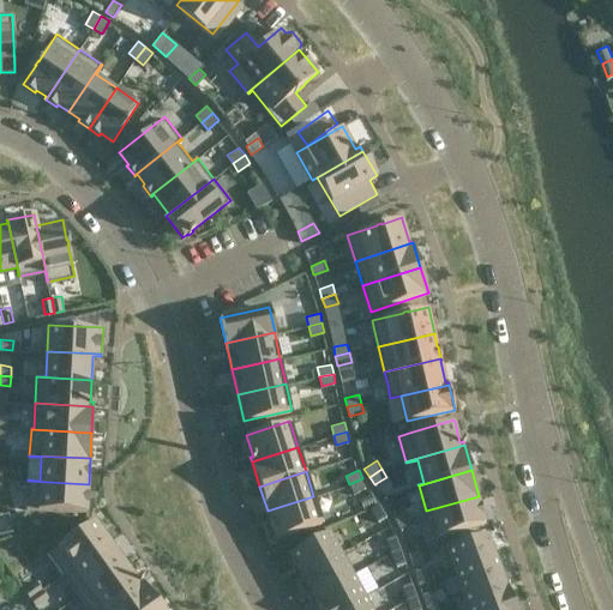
[(362,478),(349,484),(354,493),(367,487),(362,478)]
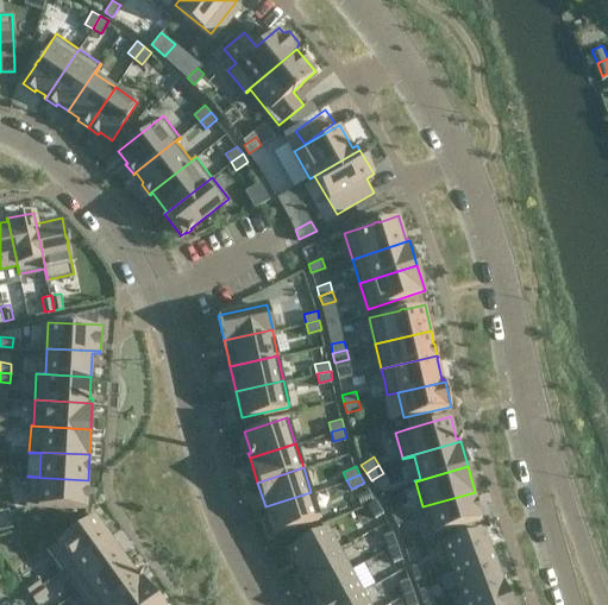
[(27,477),(26,503),(87,506),(88,480),(27,477)]
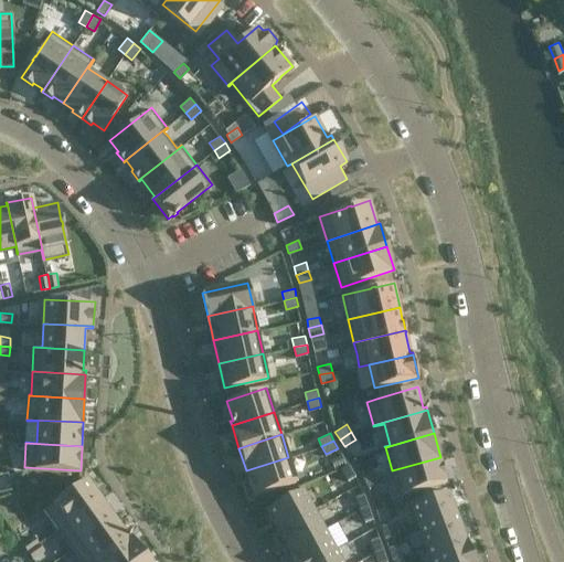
[(288,457),(246,470),(254,495),(296,481),(288,457)]
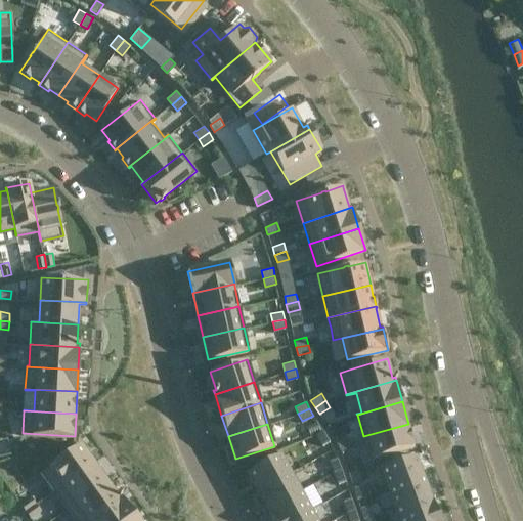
[(408,424),(363,436),(363,437),(367,435),(375,457),(415,445),(408,424)]
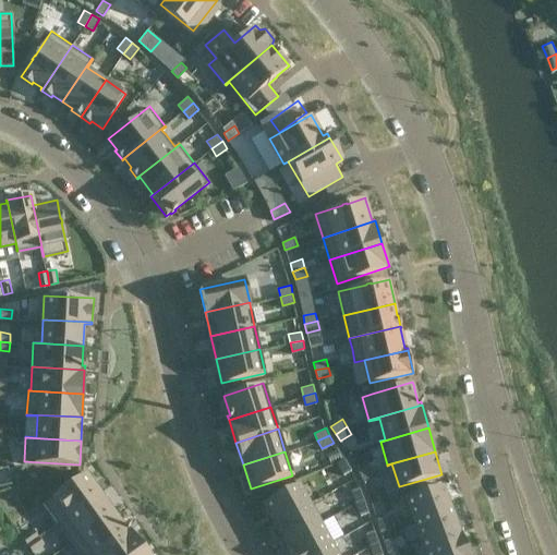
[(346,457),(338,461),(344,473),(352,469),(346,457)]
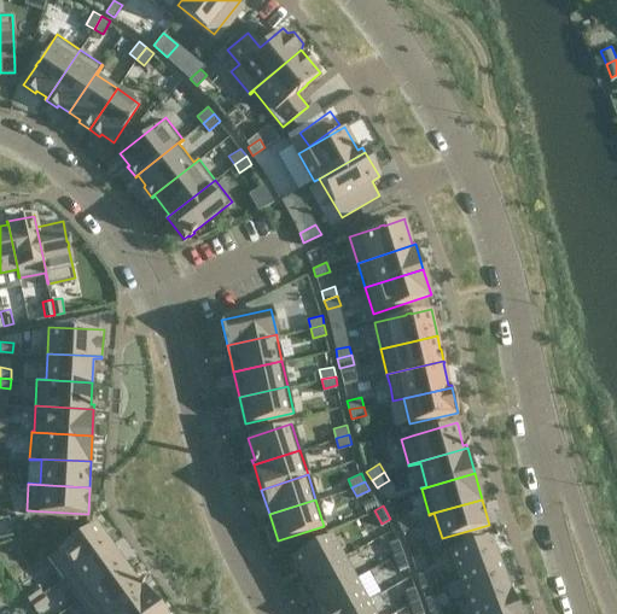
[(408,509),(395,515),(399,525),(412,519),(408,509)]
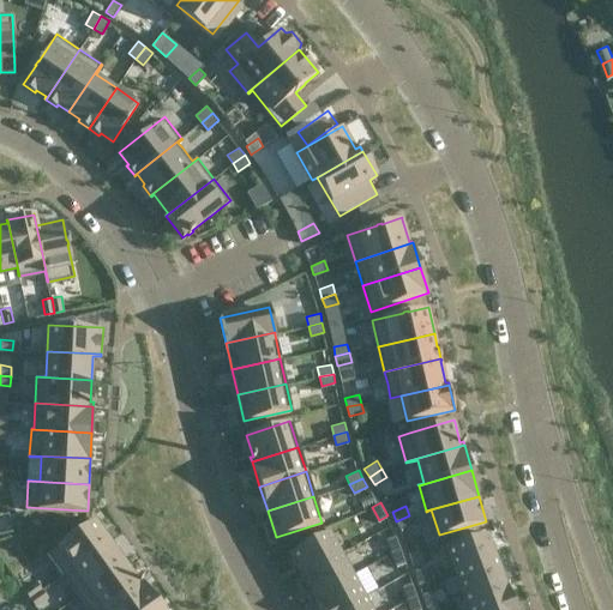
[(409,515),(396,521),(401,530),(413,524),(409,515)]
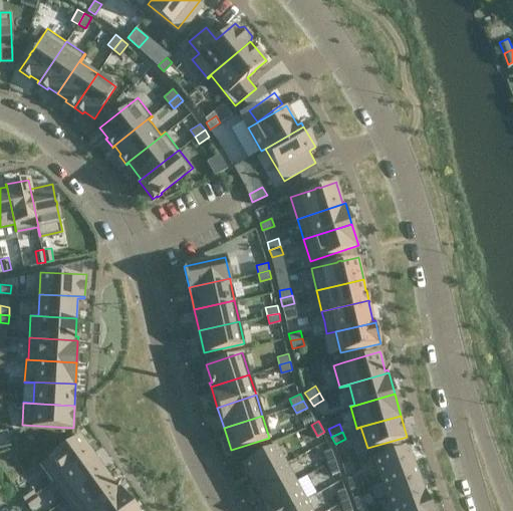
[(79,434),(42,461),(55,479),(92,453),(79,434)]
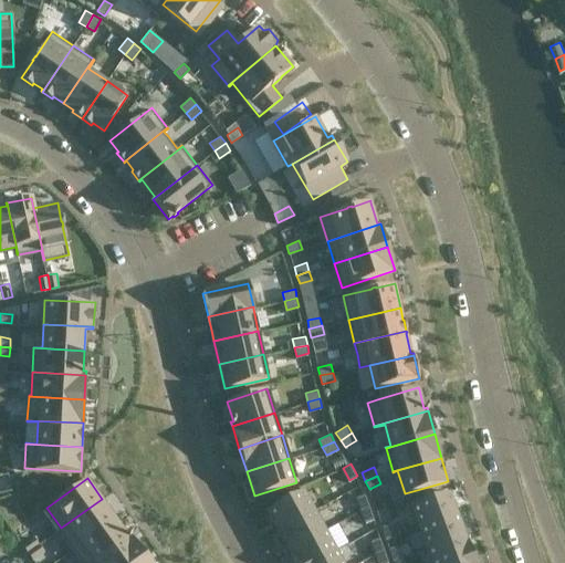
[(304,488),(268,508),(279,529),(315,508),(304,488)]
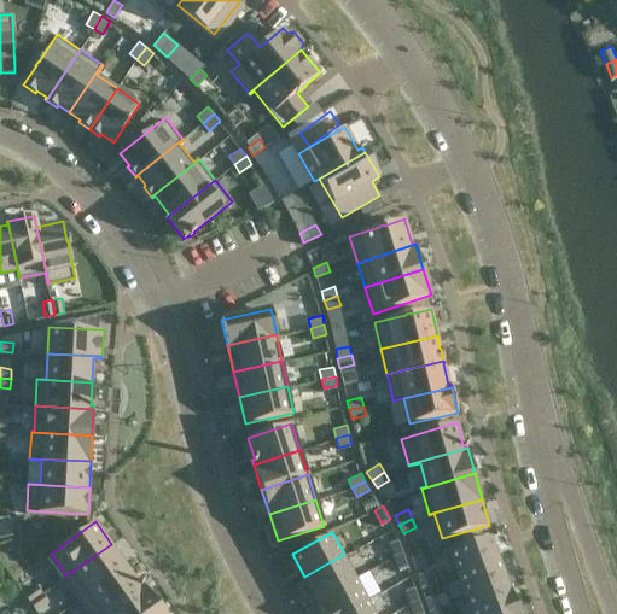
[(492,534),(448,550),(458,574),(500,557),(492,534)]
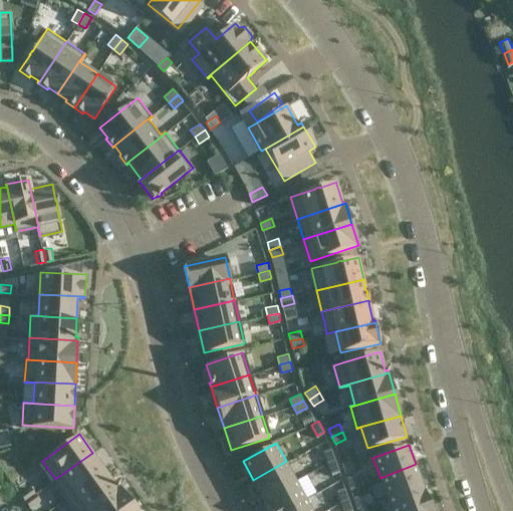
[(331,448),(324,451),(328,462),(335,459),(331,448)]
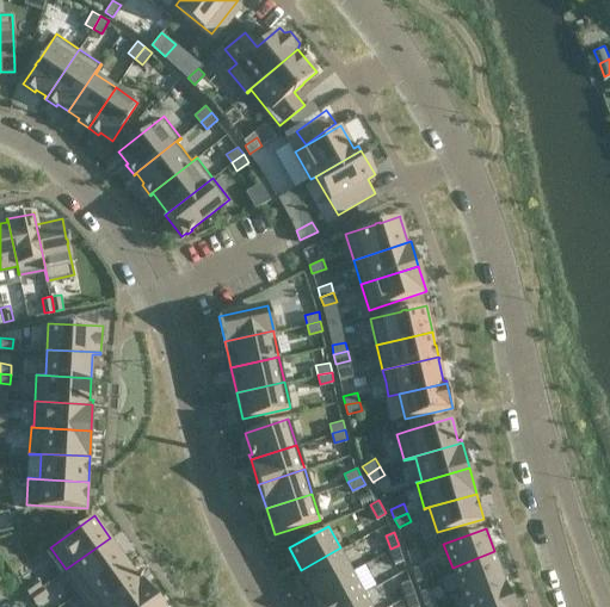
[(110,538),(66,569),(80,590),(124,558),(110,538)]
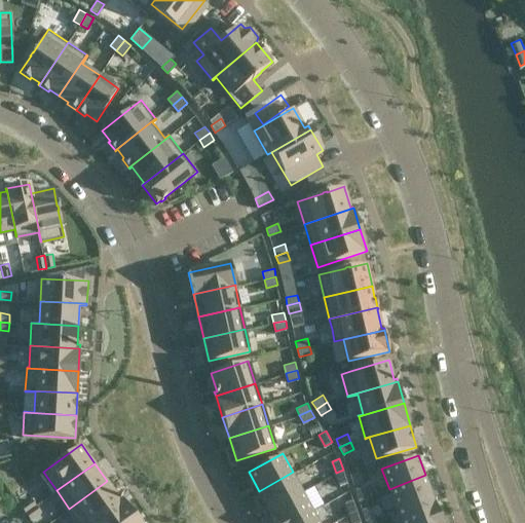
[(343,470),(336,473),(340,485),(348,482),(343,470)]
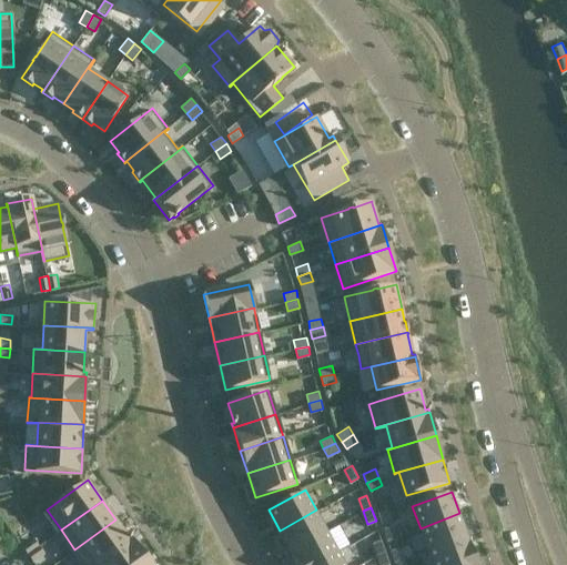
[(316,510),(280,531),(291,550),(327,530),(316,510)]
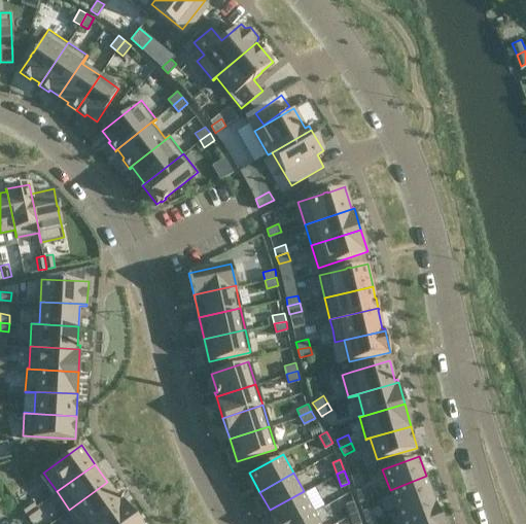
[(426,476),(390,490),(397,511),(434,496),(426,476)]
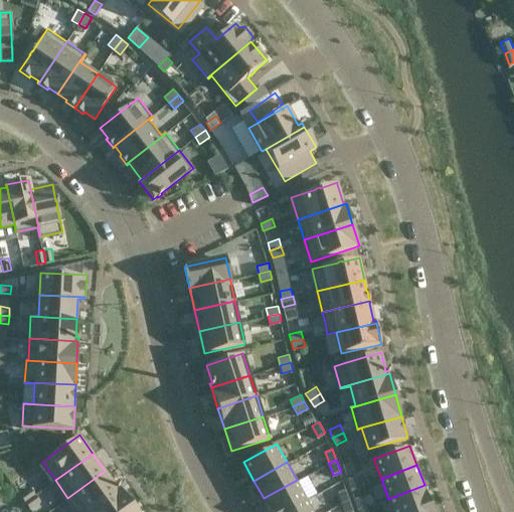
[(105,471),(67,498),(77,511),(84,511),(120,487),(118,484),(116,486),(105,471)]
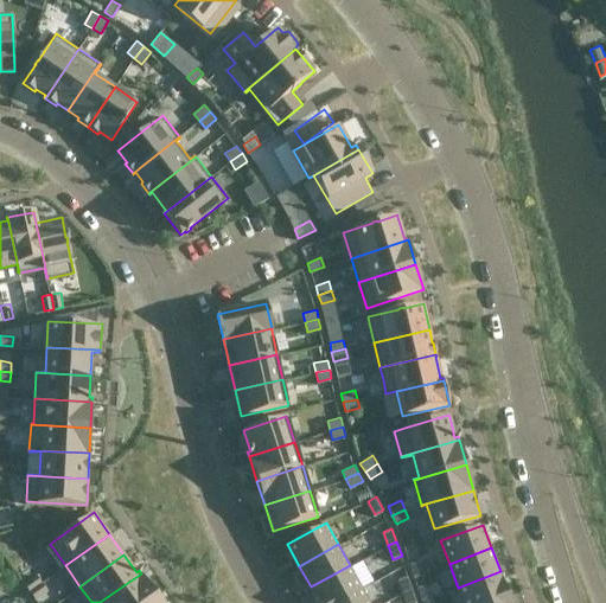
[(419,559),(410,563),(415,577),(423,573),(419,559)]
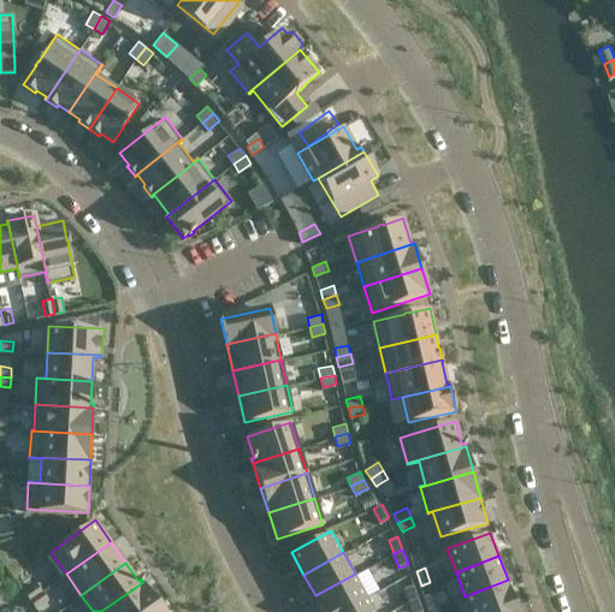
[(355,574),(315,595),(324,611),(337,611),(367,595),(355,574)]
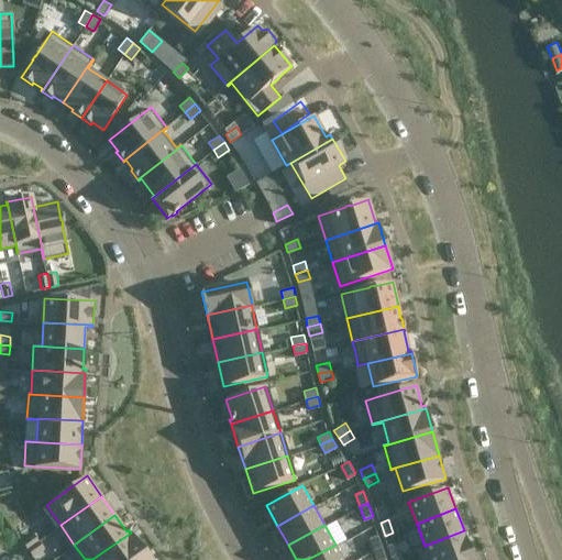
[(464,530),(425,546),(429,559),(448,559),(472,551),(464,530)]
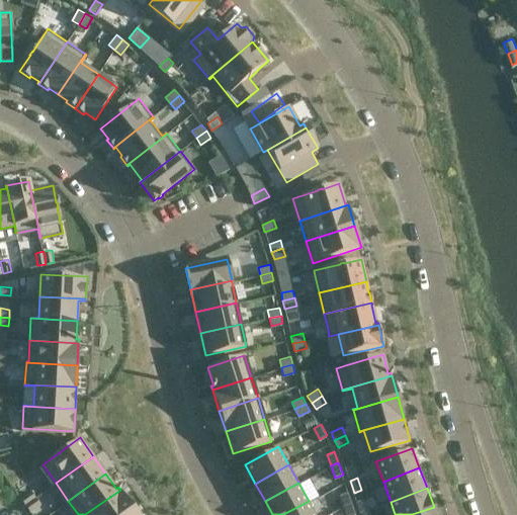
[(120,490),(85,514),(123,514),(134,508),(120,490)]
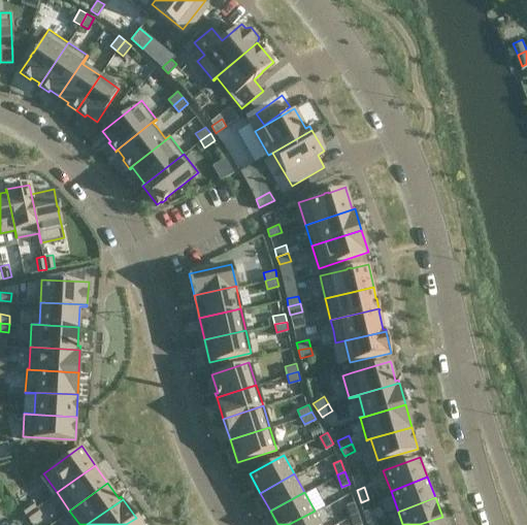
[(32,500),(21,507),(26,515),(36,506),(32,500)]
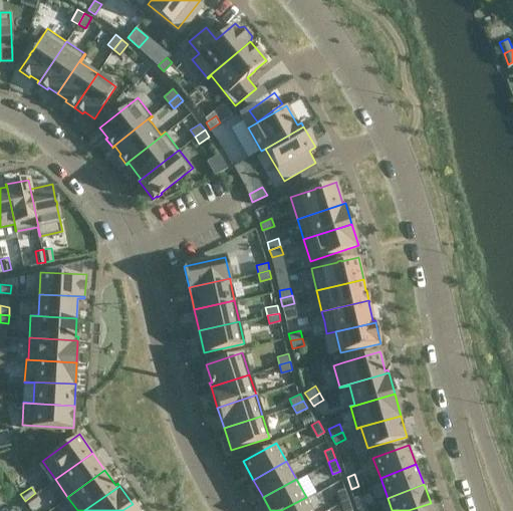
[(345,487),(337,490),(341,501),(349,499),(345,487)]
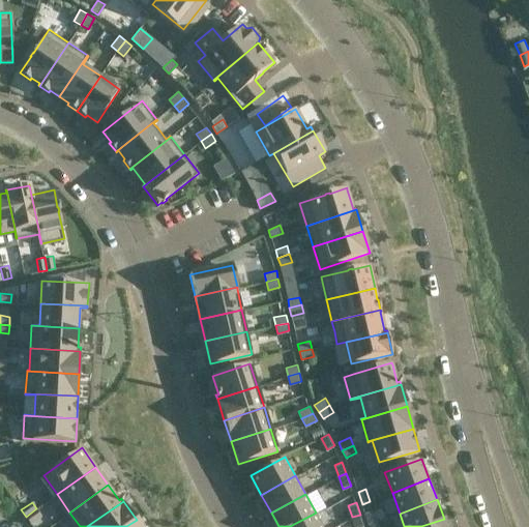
[(36,508),(26,517),(31,523),(41,516),(36,508)]
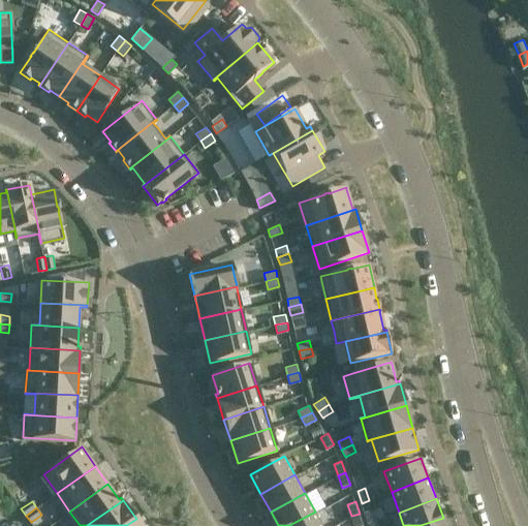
[(372,508),(364,512),(368,523),(376,520),(372,508)]
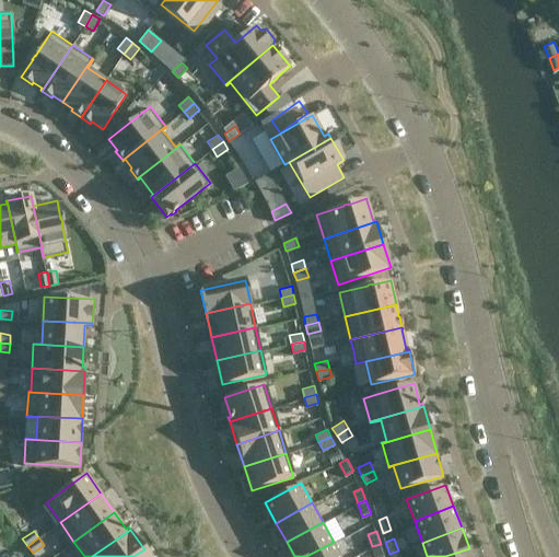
[(341,556),(334,542),(306,556),(341,556)]
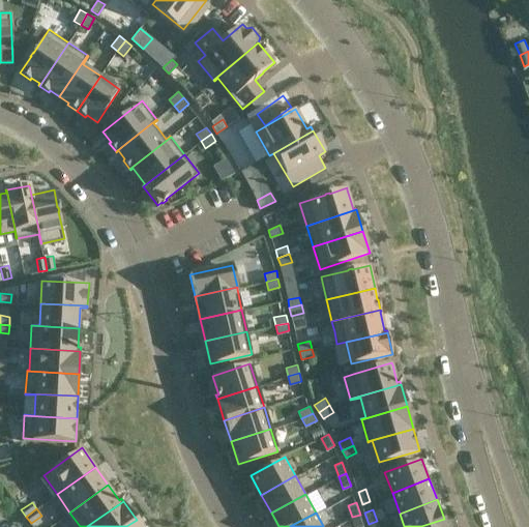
[(360,515),(352,517),(355,526),(361,526),(364,526),(360,515)]
